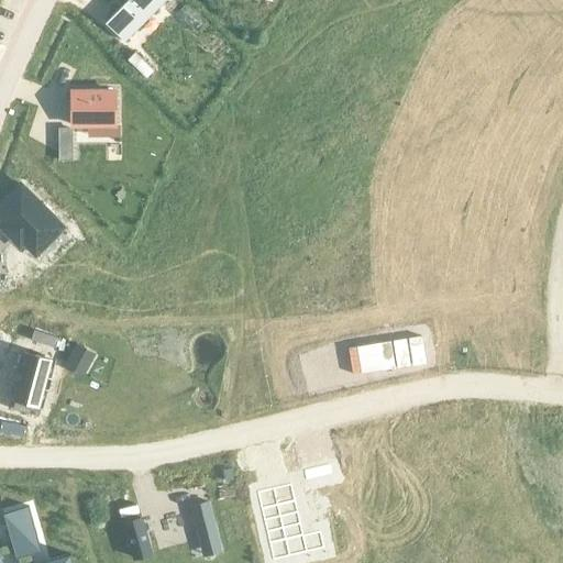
[(127,0),(106,22),(124,41),(165,0),(127,0)]
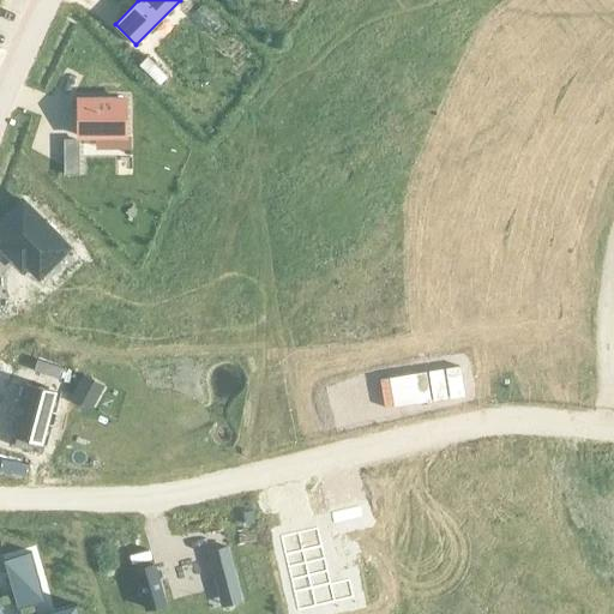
[(535,20),(529,28),(541,36),(546,29),(535,20)]
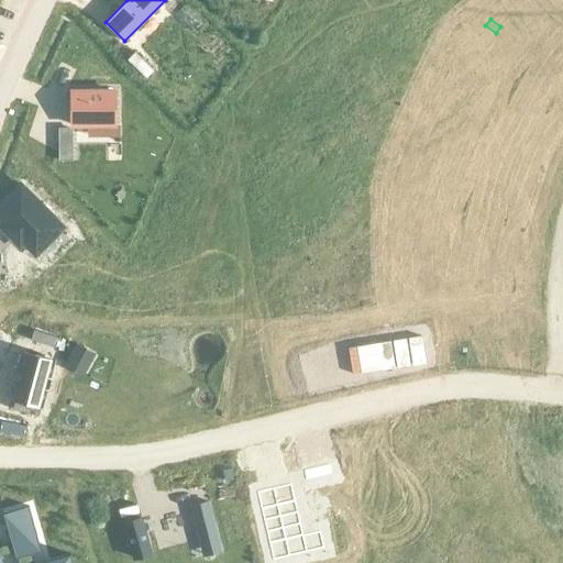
[(562,29),(551,44),(562,54),(562,29)]
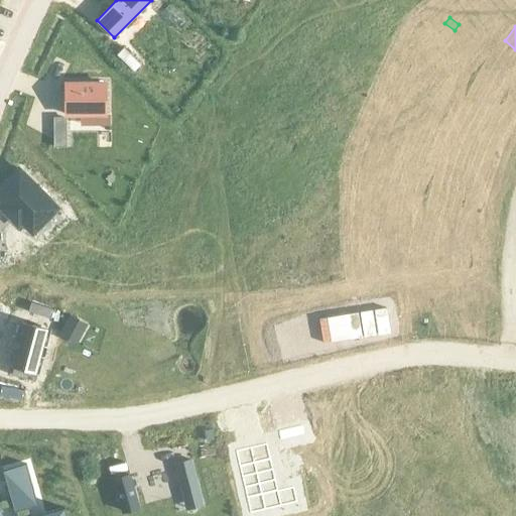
[(124,48),(118,55),(135,72),(141,66),(124,48)]
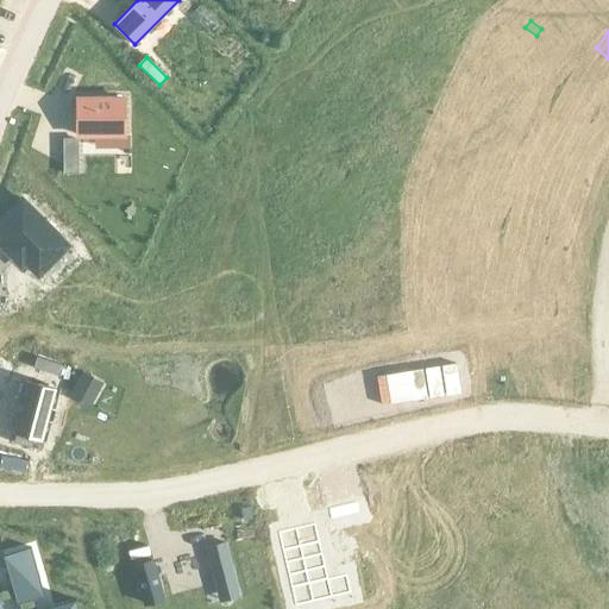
[(564,86),(557,95),(567,101),(575,94),(564,86)]
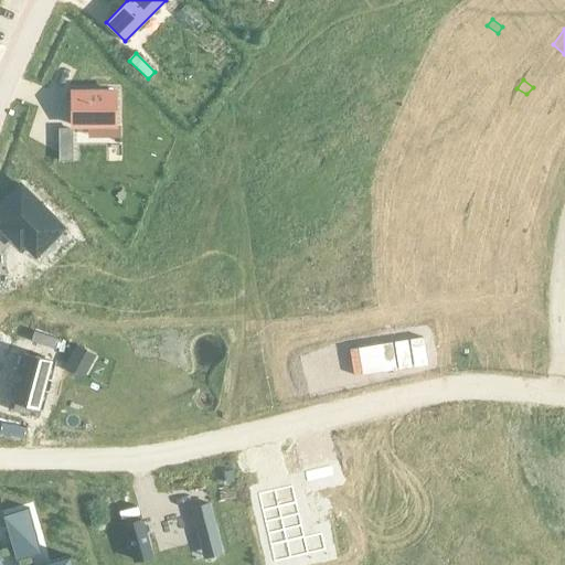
[(516,88),(512,98),(524,103),(526,94),(516,88)]
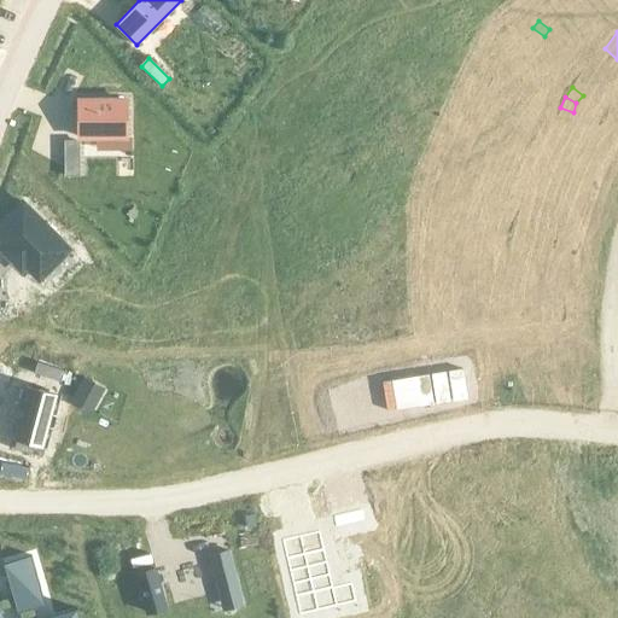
[(127,100),(79,100),(79,136),(127,136),(127,100)]
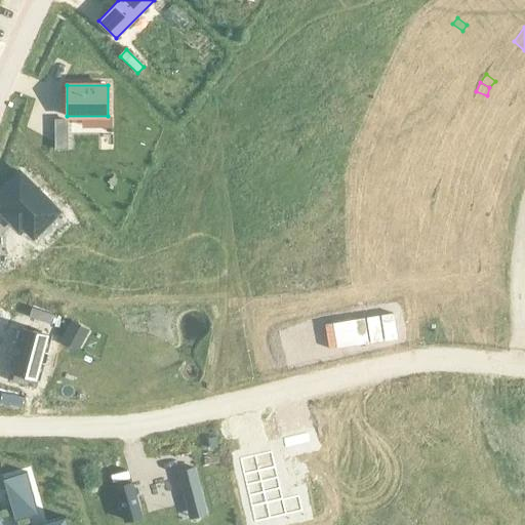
[(409,101),(406,108),(417,113),(420,105),(409,101)]
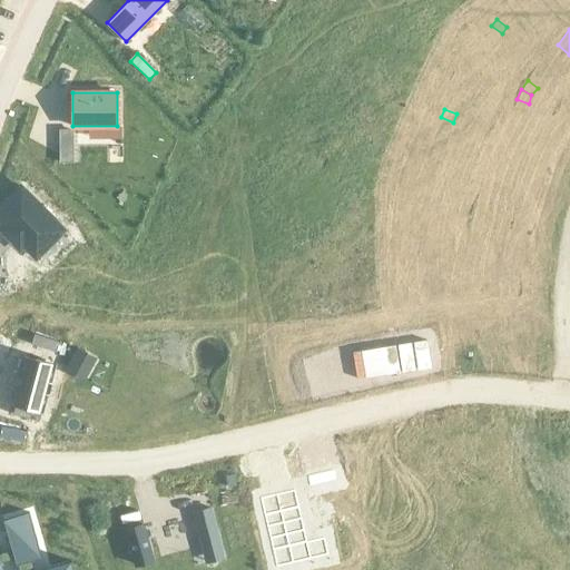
[(441,117),(438,125),(450,130),(453,123),(441,117)]
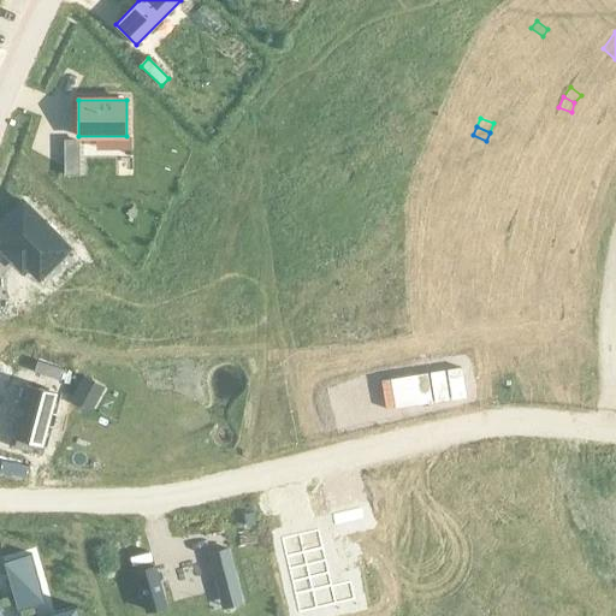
[(78,141),(64,141),(64,175),(71,175),(71,160),(78,160),(78,141)]
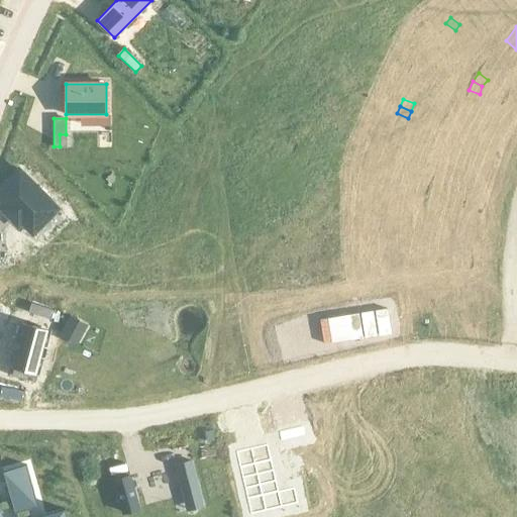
[(386,143),(384,150),(395,154),(398,146),(386,143)]
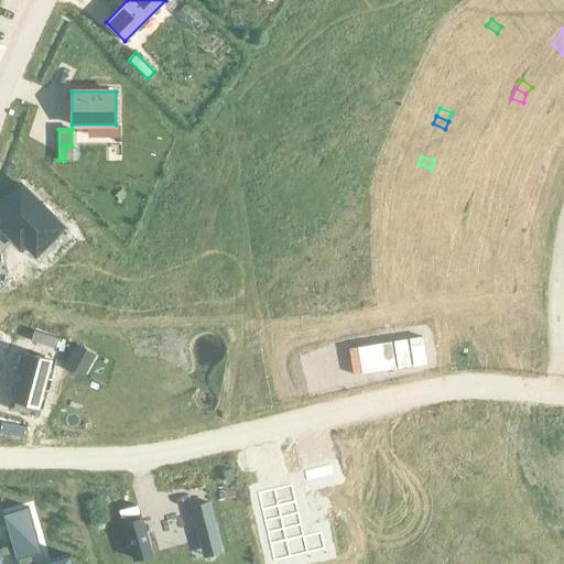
[(20,183),(0,203),(0,218),(4,224),(1,228),(20,247),(23,242),(36,256),(64,227),(20,183)]
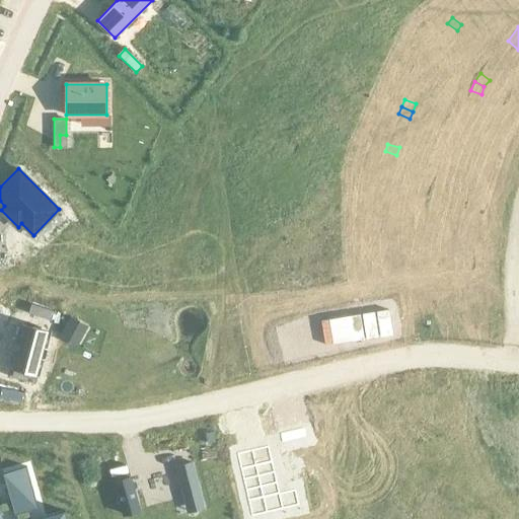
[(433,189),(429,198),(440,200),(443,192),(433,189)]
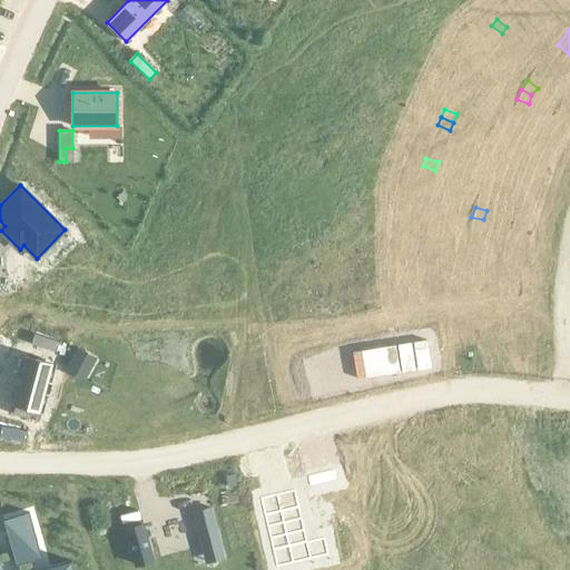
[(471,217),(470,227),(482,228),(483,219),(471,217)]
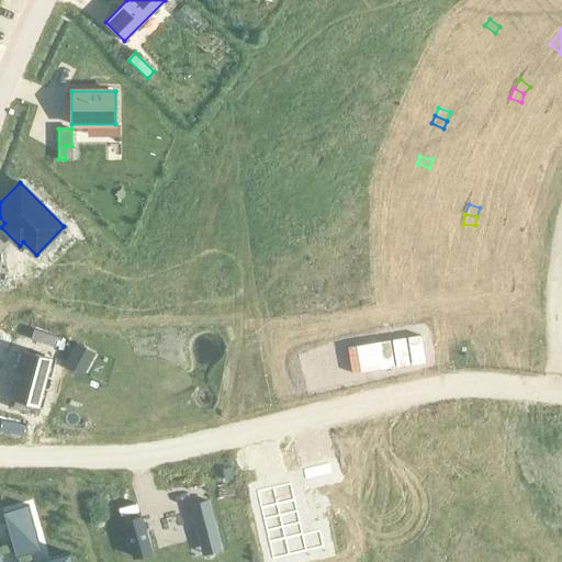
[(398,256),(397,265),(411,266),(412,257),(398,256)]
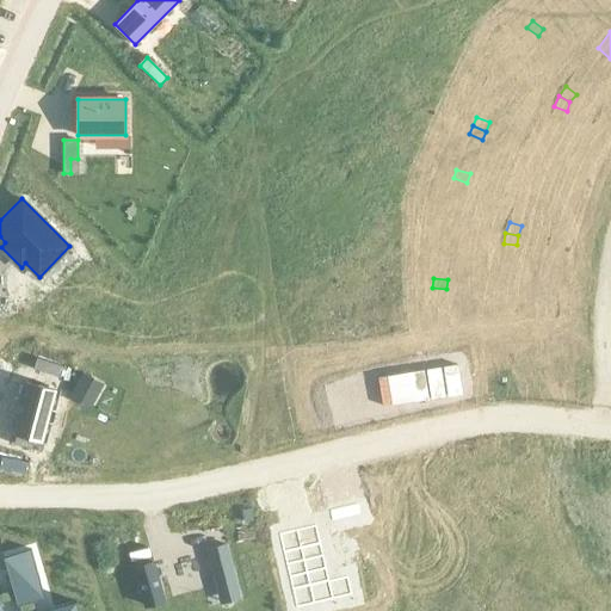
[(432,288),(432,297),(445,298),(446,289),(432,288)]
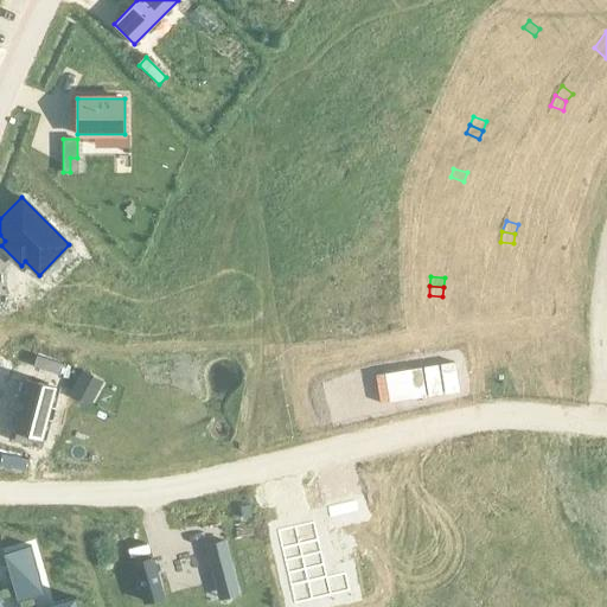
[(441,332),(427,332),(428,342),(442,342),(441,332)]
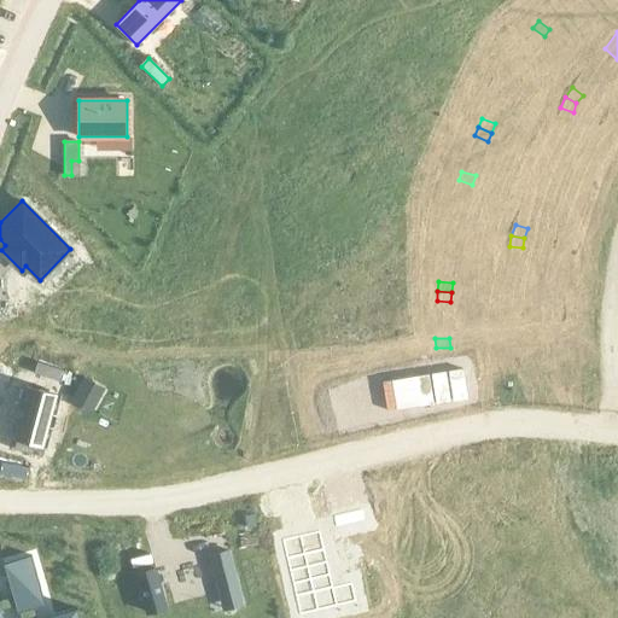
[(450,348),(436,348),(436,357),(450,357),(450,348)]
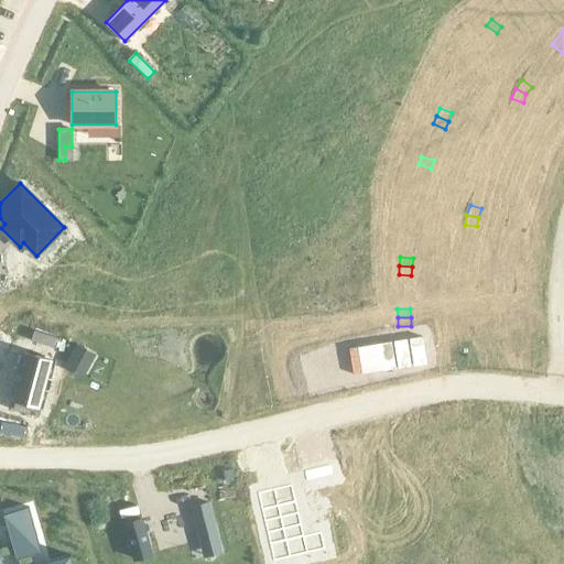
[(77,343),(67,364),(85,373),(96,354),(77,343)]
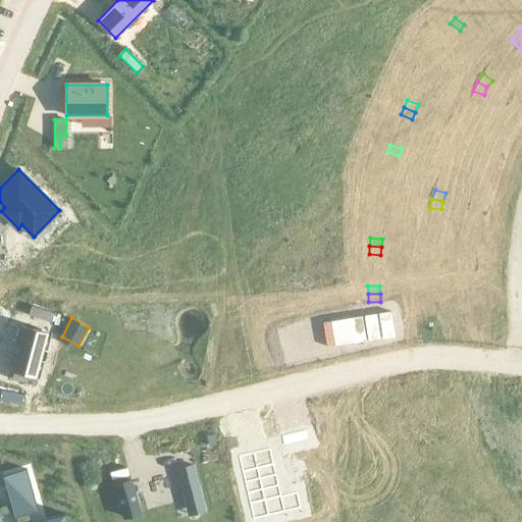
[(15,353),(11,368),(14,369),(12,378),(36,385),(49,334),(21,326),(17,342),(14,341),(11,352),(15,353)]
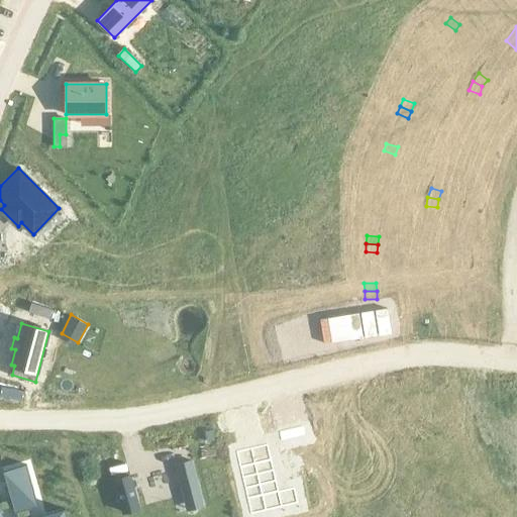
[(268,444),(236,451),(250,515),(298,504),(294,488),(271,494),(263,462),(272,460),(268,444)]
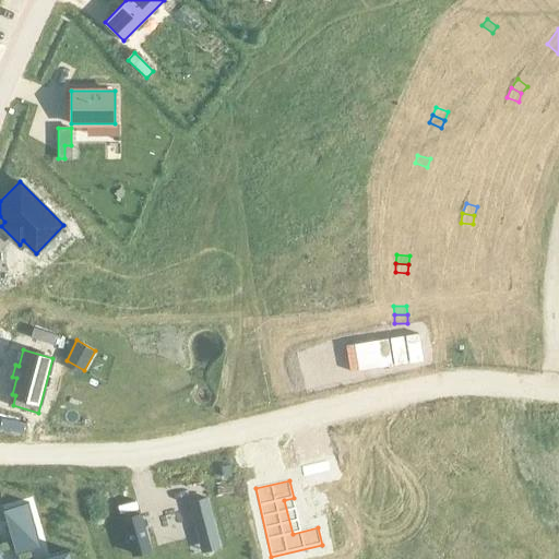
[(190,500),(197,526),(216,521),(210,496),(190,500)]
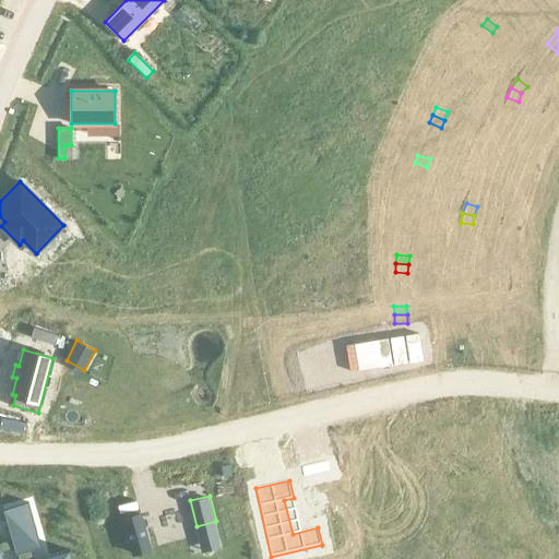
[(0,558),(2,558),(1,551),(15,547),(19,558),(71,558),(69,549),(68,550),(69,552),(47,558),(33,558),(31,549),(40,546),(28,501),(26,502),(27,506),(4,512),(12,538),(0,542),(0,558)]
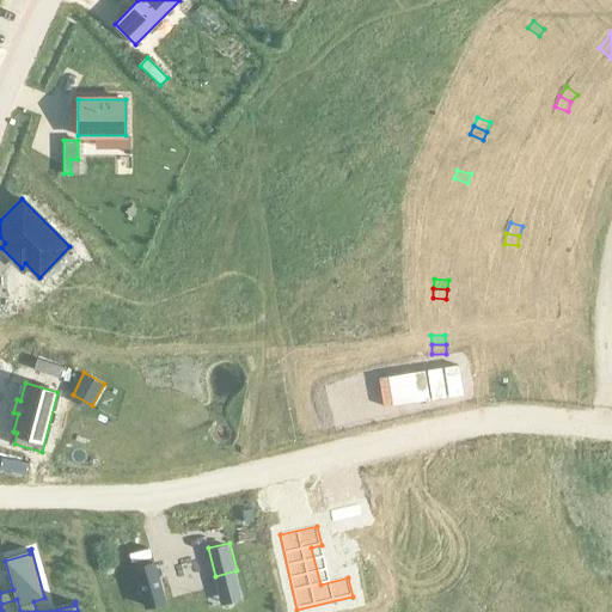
[(136,570),(147,609),(148,609),(147,607),(164,604),(165,604),(154,564),(153,565),(136,570)]
